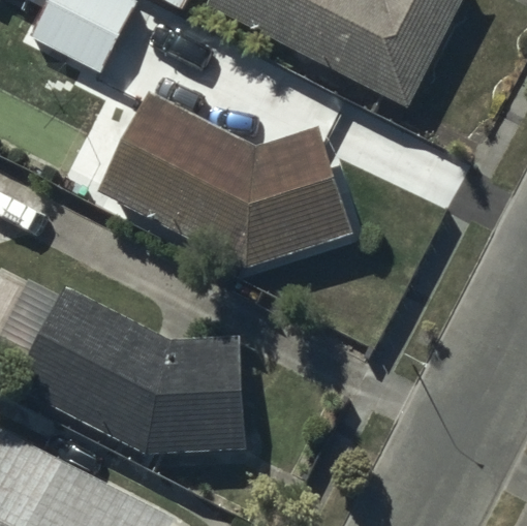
[(36,0),(45,4),(29,37),(100,72),(135,0),(36,0)]
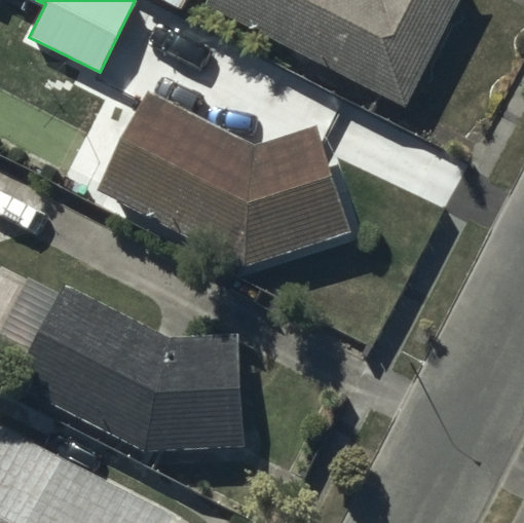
[(206,0),(402,101),(453,0),(206,0)]
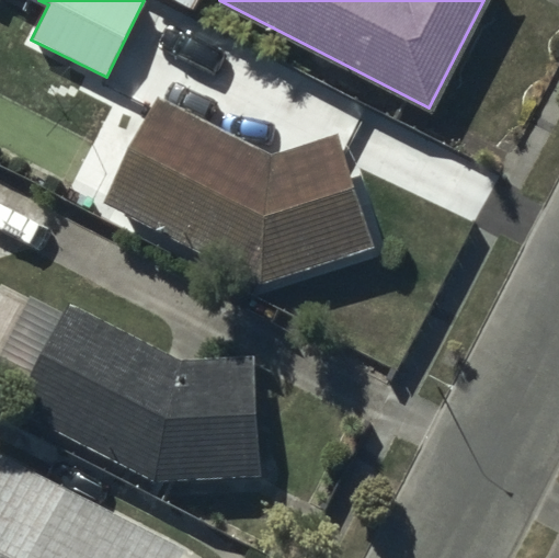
[(157,95),(103,200),(262,279),(373,240),(335,134),(274,155),(157,95)]
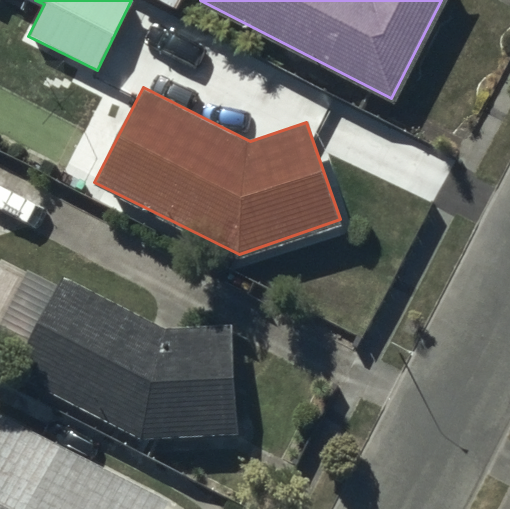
[(236,434),(233,324),(170,326),(59,273),(12,371),(143,438),(236,434)]
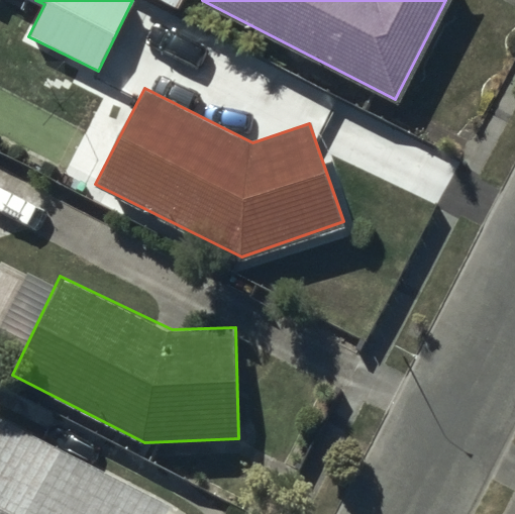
[(164,513),(169,504),(0,419),(0,513),(164,513)]
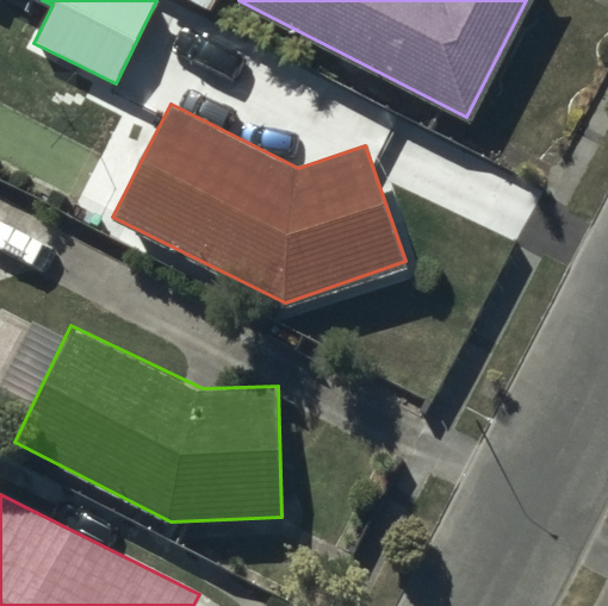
All buildings are outlined.
